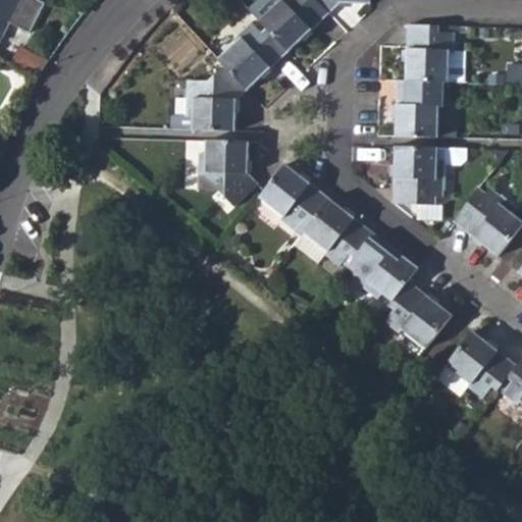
[(0,0),(0,42),(9,24),(30,34),(44,4),(38,1),(38,0),(0,0)]
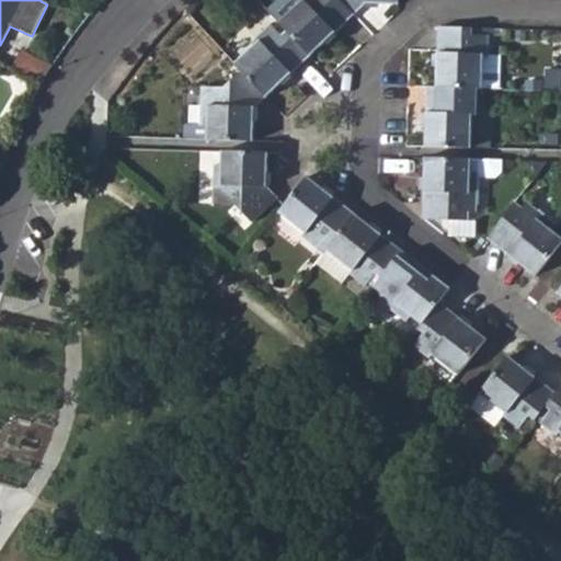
[(302,0),(279,21),(287,29),(312,55),(355,14),(341,0),(302,0)]
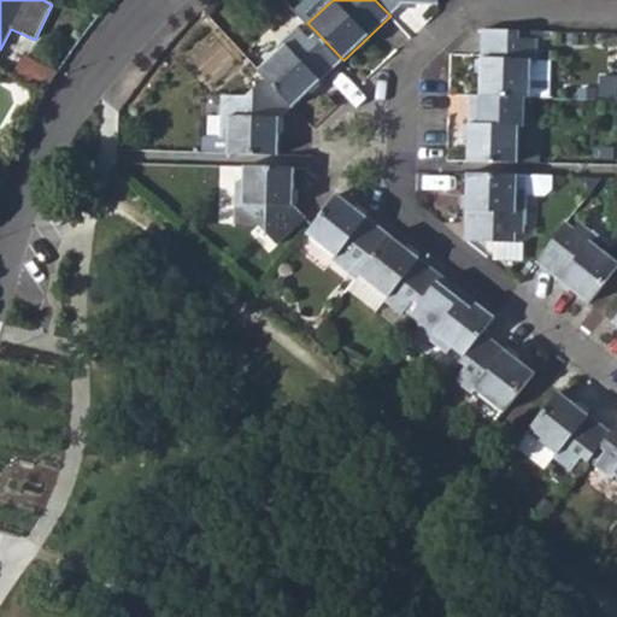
[(403,4),(440,4),(439,0),(375,0),(391,16),(403,4)]
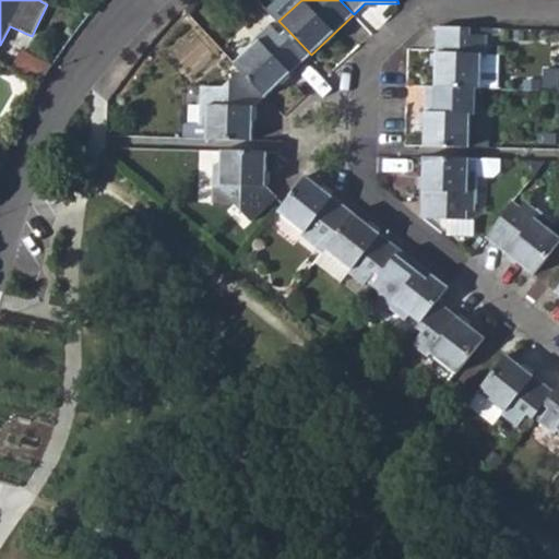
[(260,40),(234,62),(240,69),(266,96),(311,55),(286,28),(282,33),(272,24),(257,37),(260,40)]
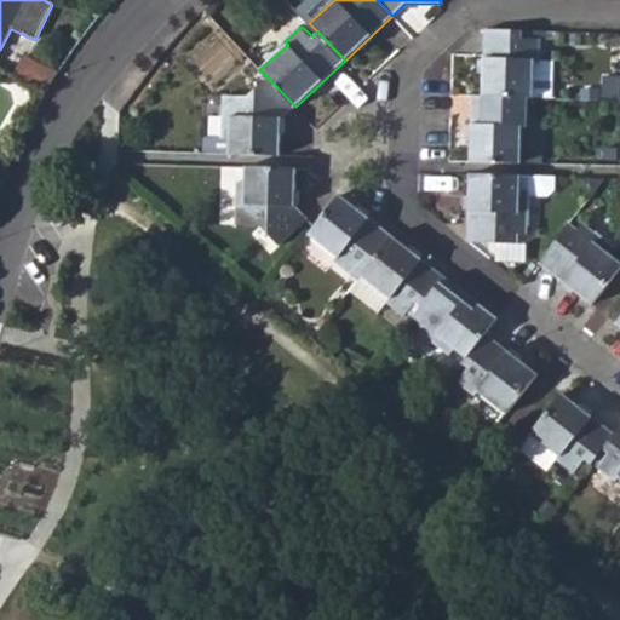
[(510,97),(552,99),(552,63),(539,62),(540,40),(521,40),(520,32),(483,30),(483,55),(481,96),(510,97)]
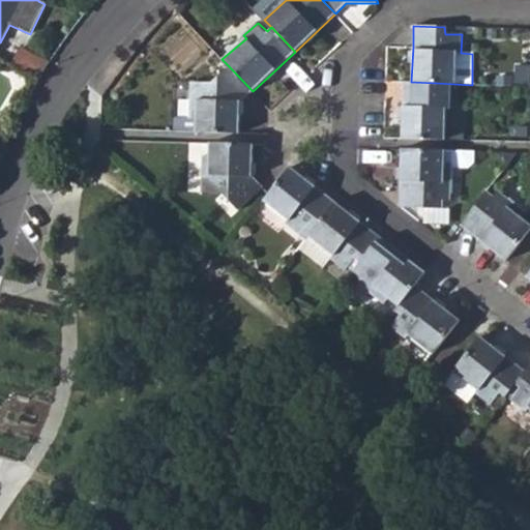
[(20,49),(12,63),(40,77),(50,63),(20,49)]
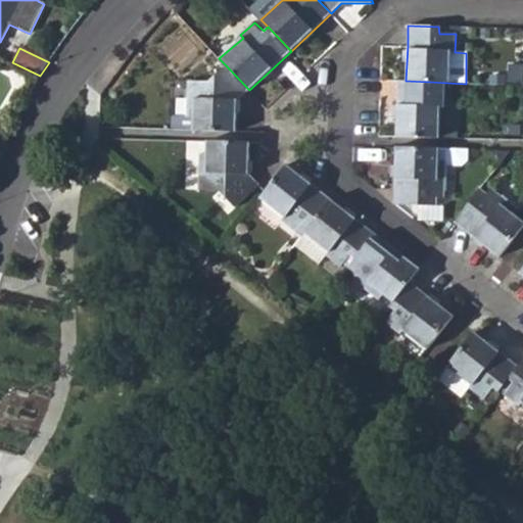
[(249,90),(225,64),(209,82),(189,81),(187,115),(172,114),(172,129),(236,132),(238,101),(249,90)]
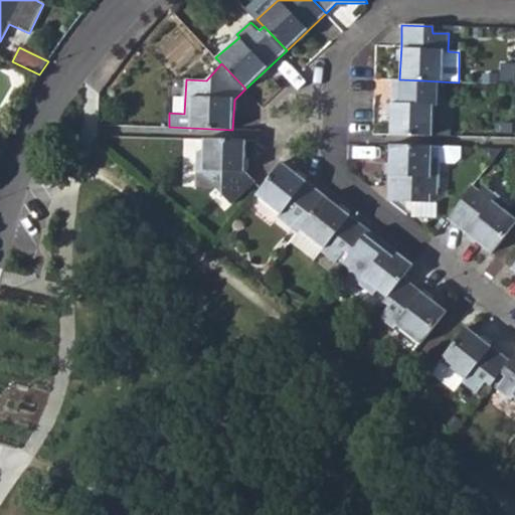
[(423,89),(423,80),(399,79),(391,78),(390,134),(432,136),(434,107),(438,106),(438,89),(423,89)]
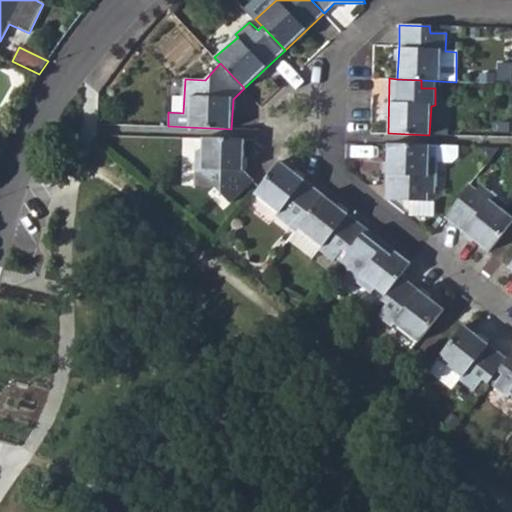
[(244,171),(244,139),(203,138),(203,149),(195,150),(194,186),(211,186),(230,204),(253,182),(244,171)]
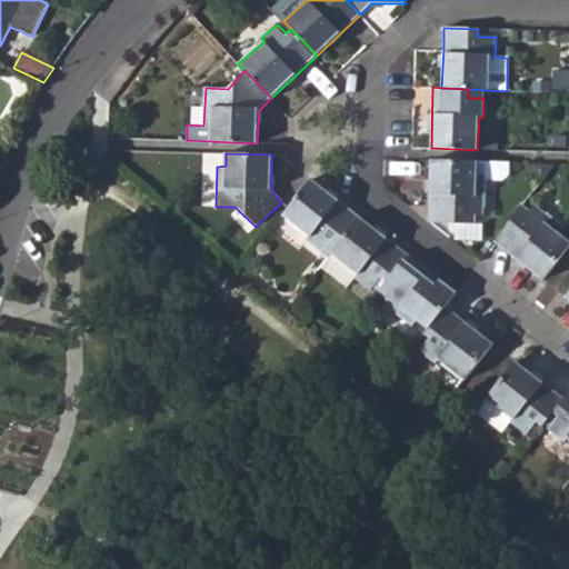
[(477,162),(429,160),(429,209),(429,221),(475,223),(475,215),(483,215),(483,178),(500,178),(506,172),(506,163),(477,162)]
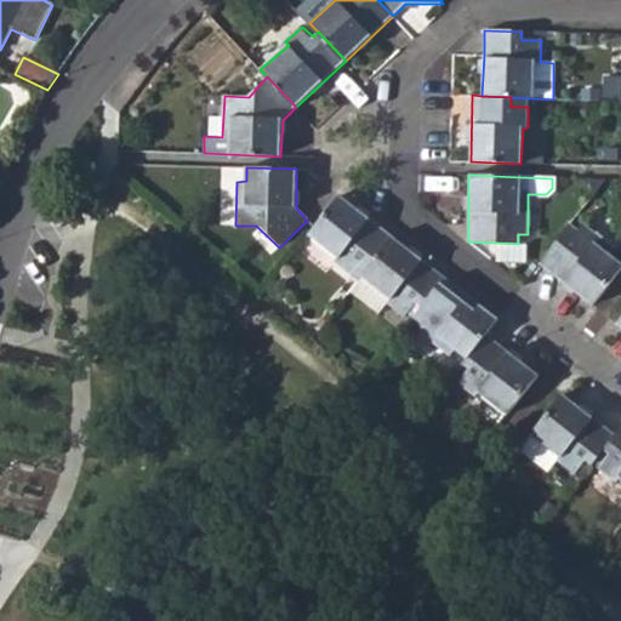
[(363,262),(369,267),(393,237),(341,194),(308,235),(336,257),(332,260),(352,277),(363,262)]
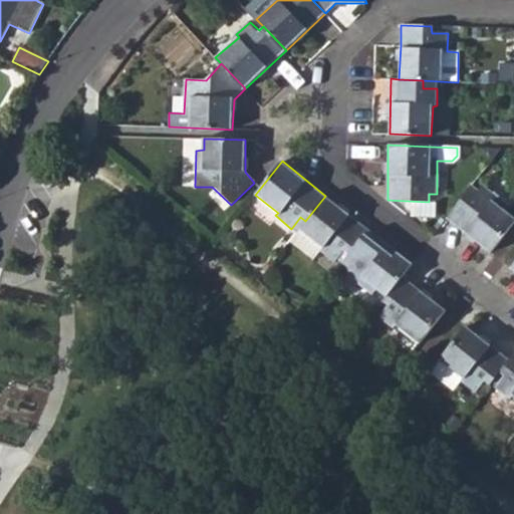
[(479,190),(473,186),(446,220),(490,253),(513,222),(513,217),(507,212),(511,207),(483,185),(479,190)]
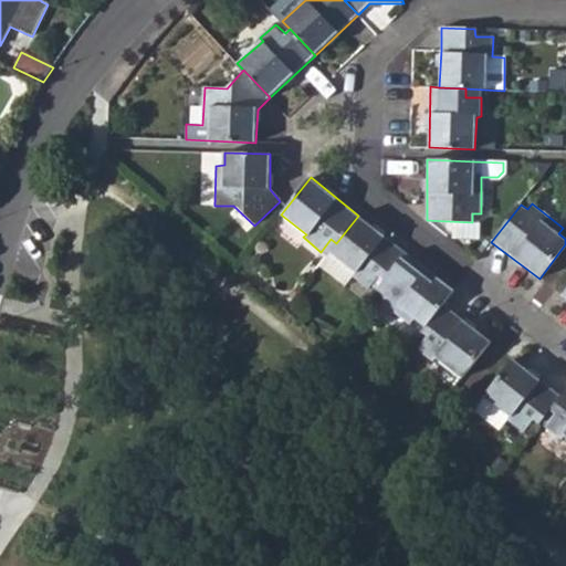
[(378,276),(385,281),(406,253),(358,216),(336,243),(318,266),(344,286),(352,276),(368,289),(378,276)]
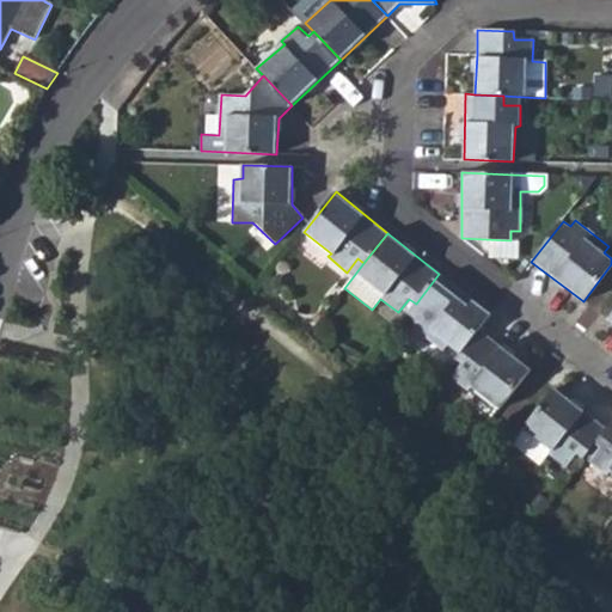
[(448,344),(460,354),(479,329),(490,314),(439,274),(416,304),(408,313),(415,319),(410,324),(444,352),(448,344)]
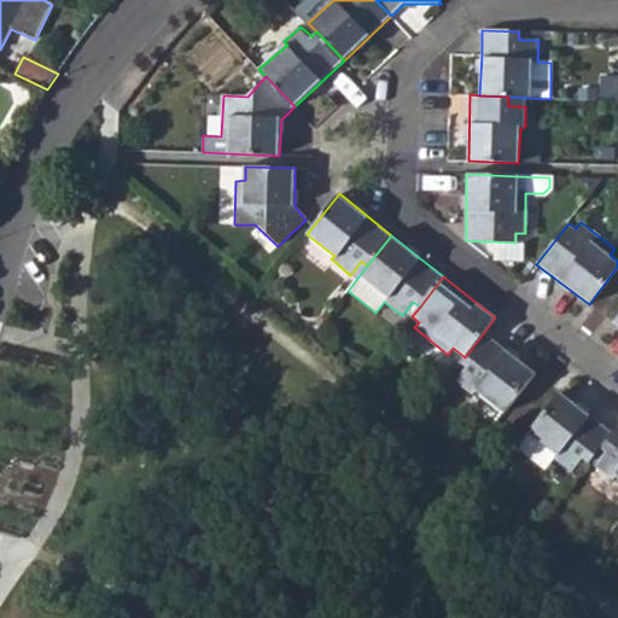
[(501,314),(490,330),(507,342),(519,326),(501,314)]
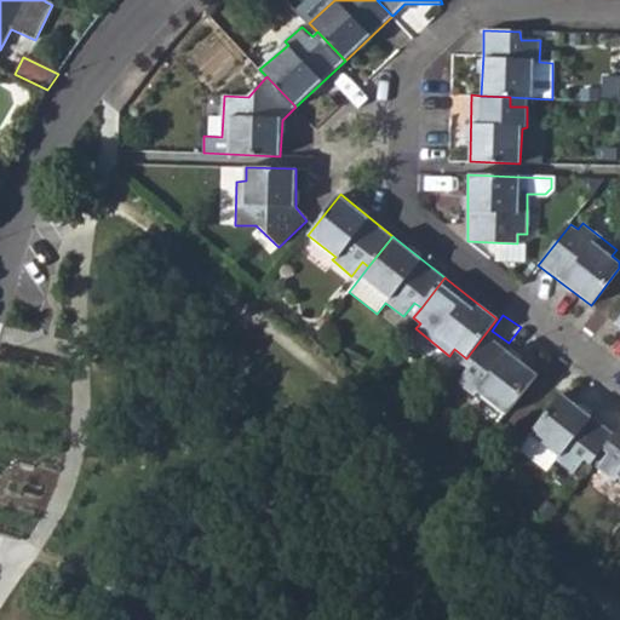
[(478,394),(506,415),(538,373),(486,333),(466,359),(461,365),(466,368),(457,382),(476,397),(478,394)]
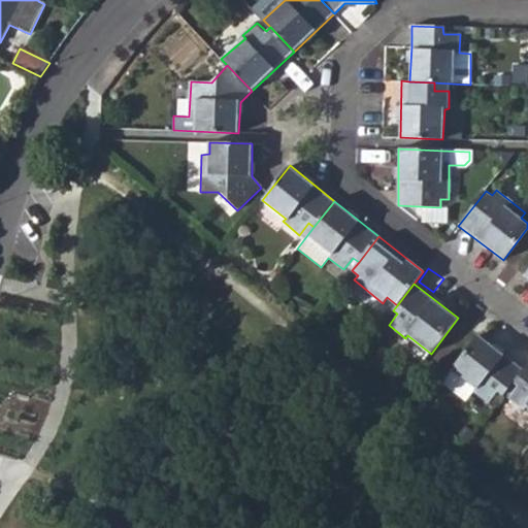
[(497,392),(502,396),(504,394),(514,383),(524,369),(480,335),(452,370),(476,389),(473,393),(488,403),(497,392)]
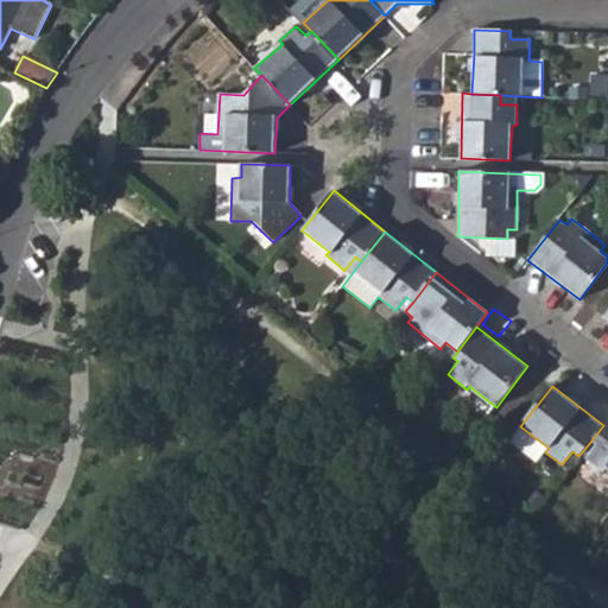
[(607,469),(607,419),(603,425),(591,441),(597,444),(587,458),(603,473),(607,469)]
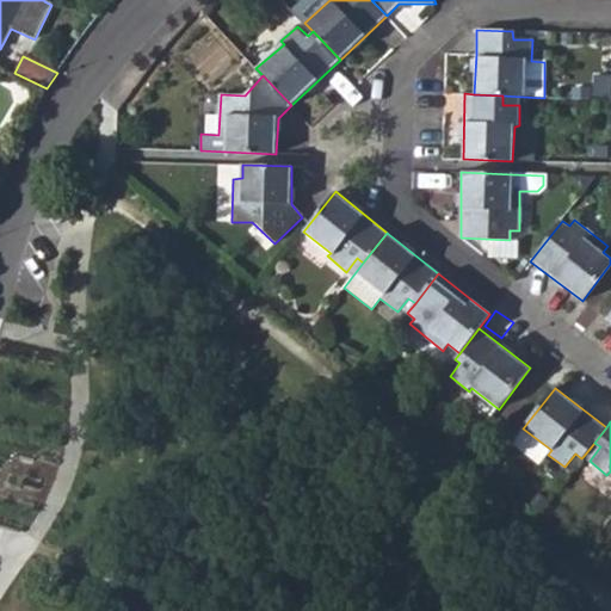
[(523,429),(511,443),(539,466),(548,455),(551,450),(523,429)]
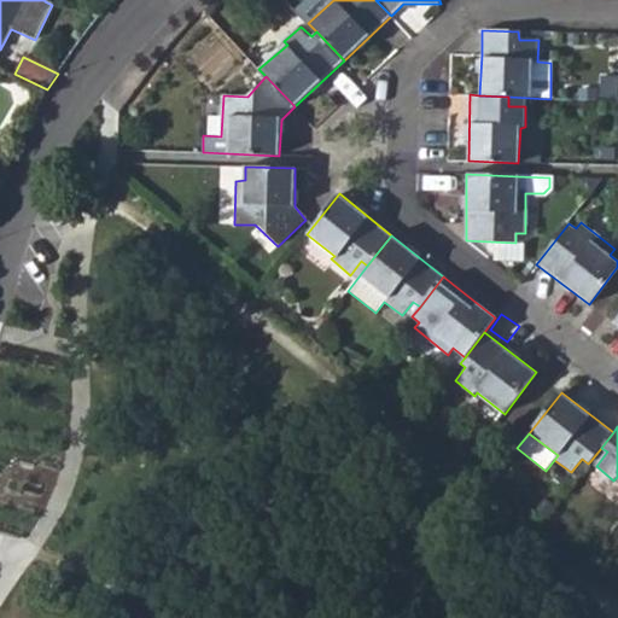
[(601,448),(590,461),(596,466),(607,452),(601,448)]
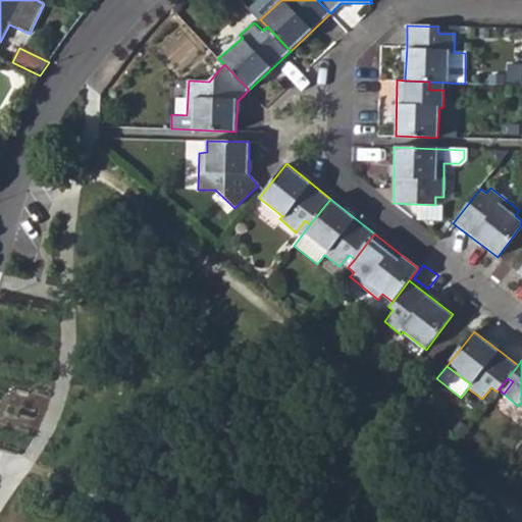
[(482,399),(487,403),(497,392),(491,387),(482,399)]
